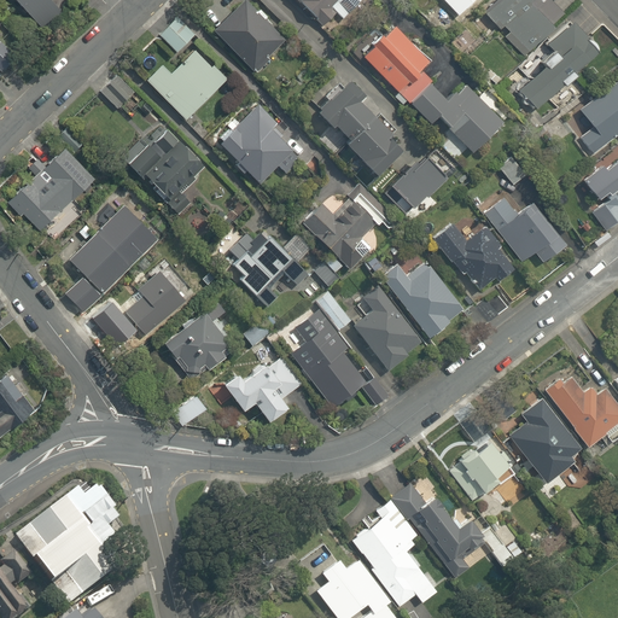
[(63,13),(50,0),(17,0),(46,30),(63,13)]
